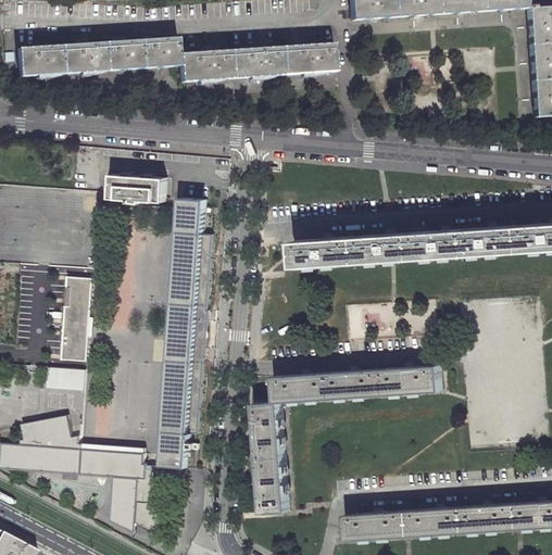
[(537,0),(346,0),(348,22),(523,10),(531,117),(551,115),(551,21),(551,8),(538,8),(537,0)]
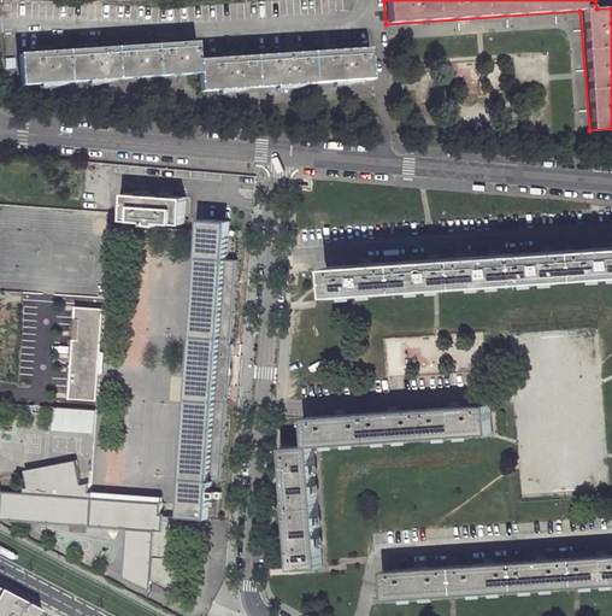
[(193,44),(13,57),(17,87),(194,75),(196,93),(368,82),(365,50),(194,62),(193,44)]
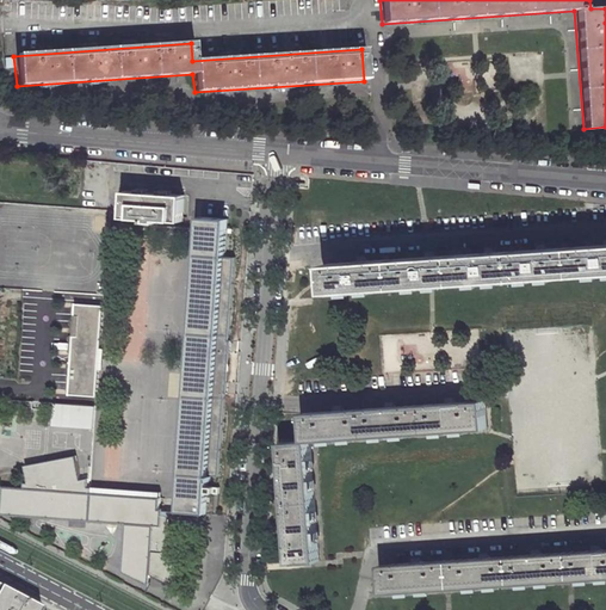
[(179,197),(119,192),(118,219),(141,220),(141,226),(142,226),(154,227),(154,221),(178,222),(179,197)]
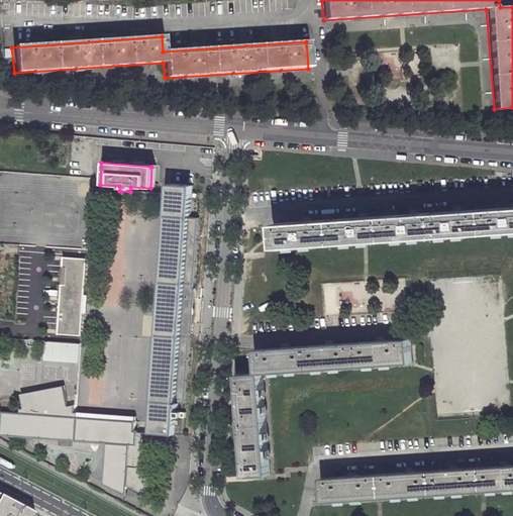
[(166,185),(147,433),(172,435),(174,403),(182,404),(195,219),(188,218),(190,187),(166,185)]
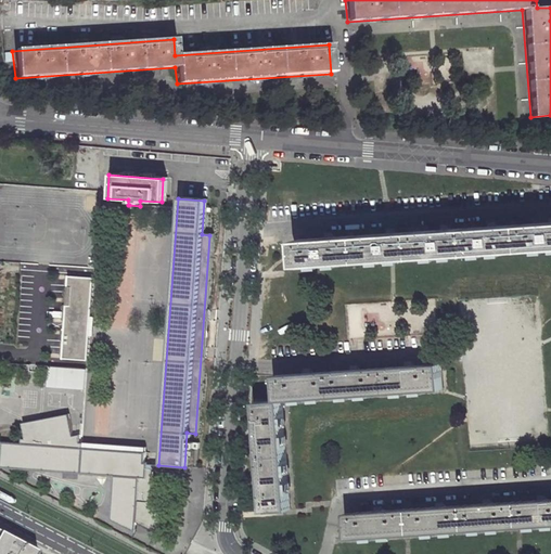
[(296,250),(297,266),(387,258),(550,245),(550,220),(295,241),(296,250)]
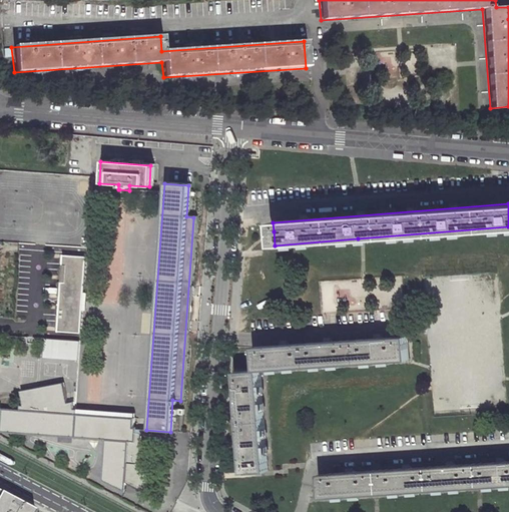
[(275,245),(274,231),(265,232),(266,248),(275,247),(275,245)]
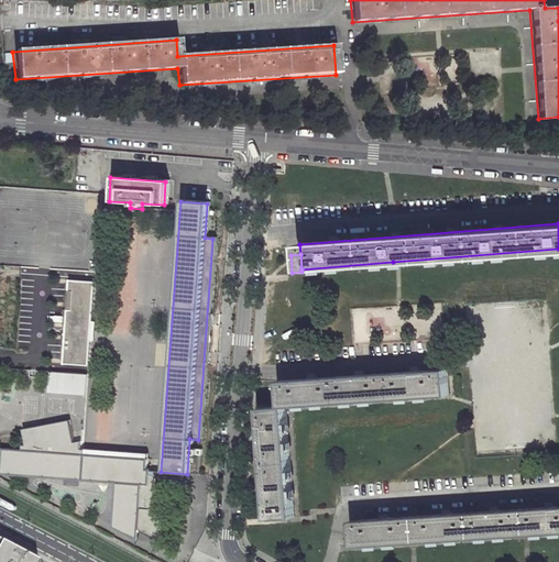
[(90,281),(66,279),(59,363),(85,365),(90,281)]
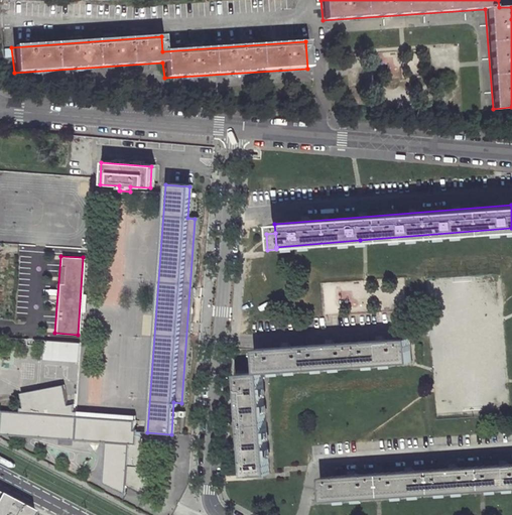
[(404,340),(254,351),(255,365),(244,366),(245,375),(235,376),(242,477),(265,475),(258,375),(406,364),(404,340)]
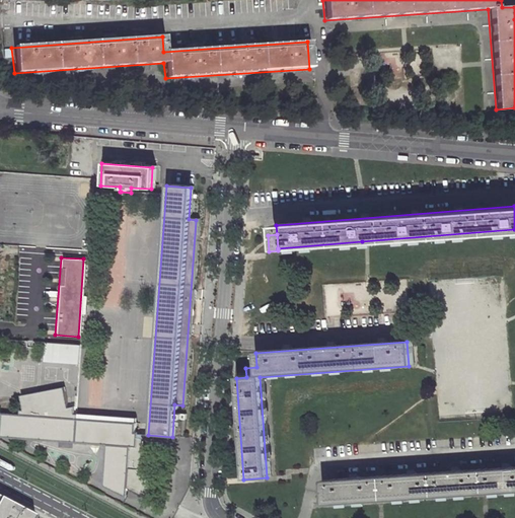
[(77,345),(43,343),(42,361),(76,364),(77,345)]
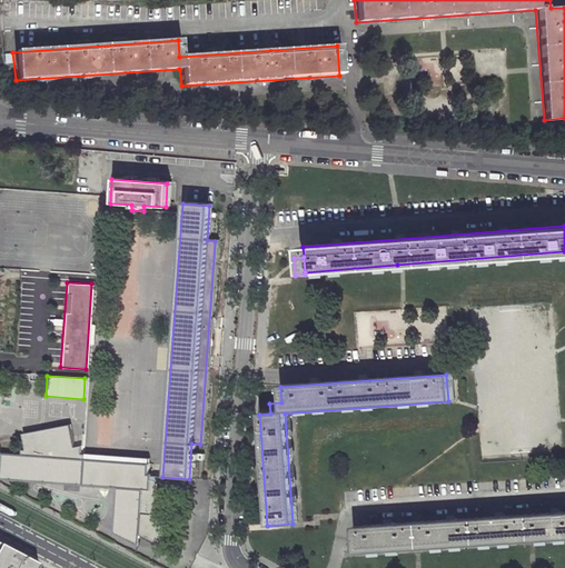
[(79,459),(79,454),(79,447),(71,448),(68,425),(20,435),(23,449),(19,450),(19,455),(79,459)]
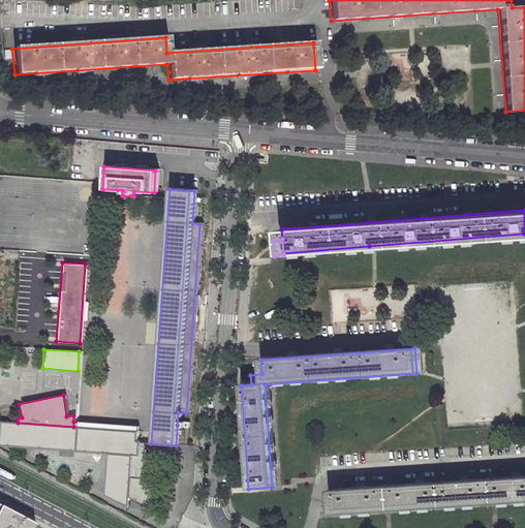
[(73,427),(18,423),(0,421),(0,446),(70,453),(73,427)]
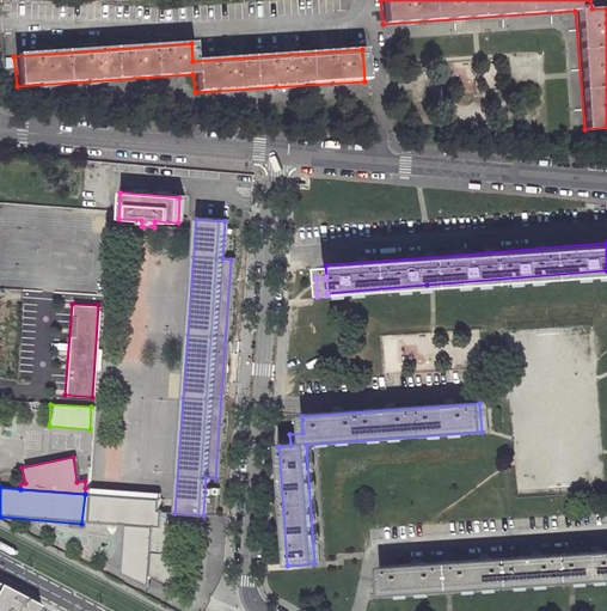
[(157,530),(158,518),(154,518),(155,511),(157,499),(155,499),(155,494),(85,488),(85,494),(81,524),(122,527),(151,530),(157,530)]
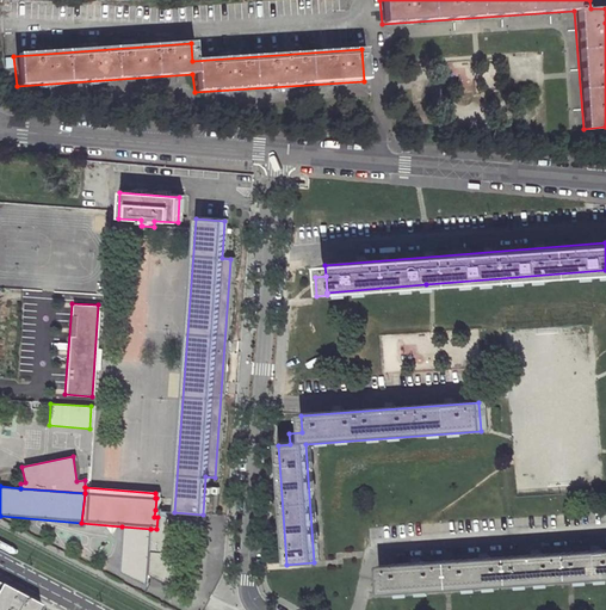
[(150,529),(147,575),(168,587),(171,549),(161,549),(164,517),(158,517),(156,529),(150,529)]
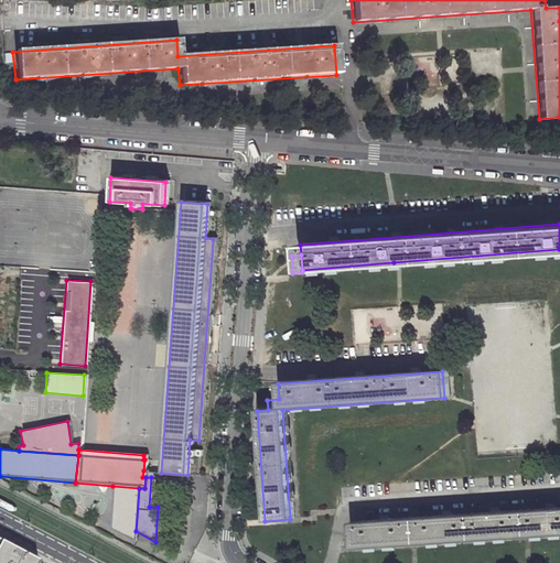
[(139,488),(112,486),(109,531),(128,541),(129,536),(136,536),(136,531),(139,488)]
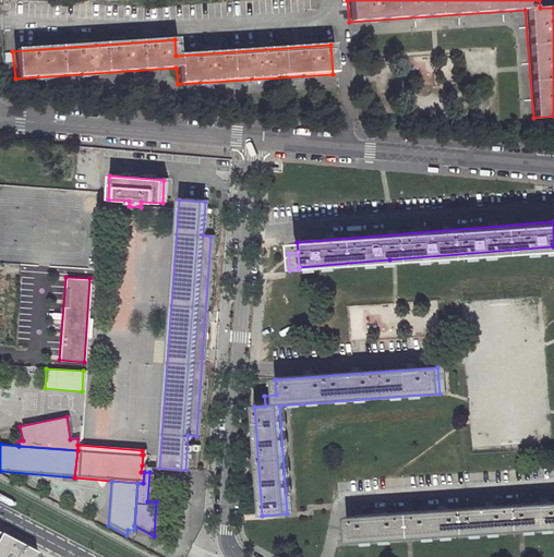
[(553,501),(346,516),(348,541),(553,525),(553,501)]
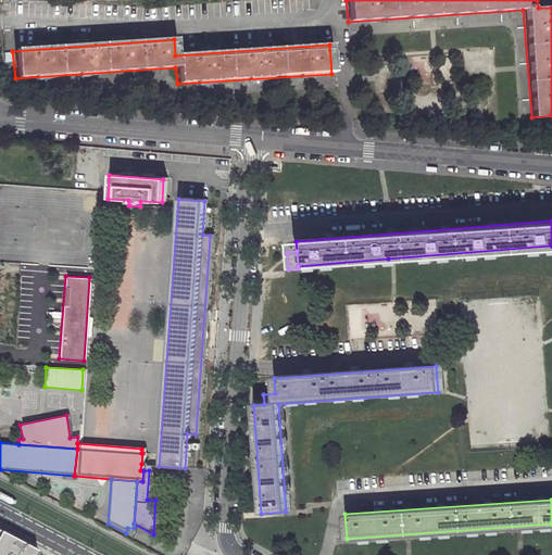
[(30,554),(32,553),(0,535),(0,554),(30,554)]
